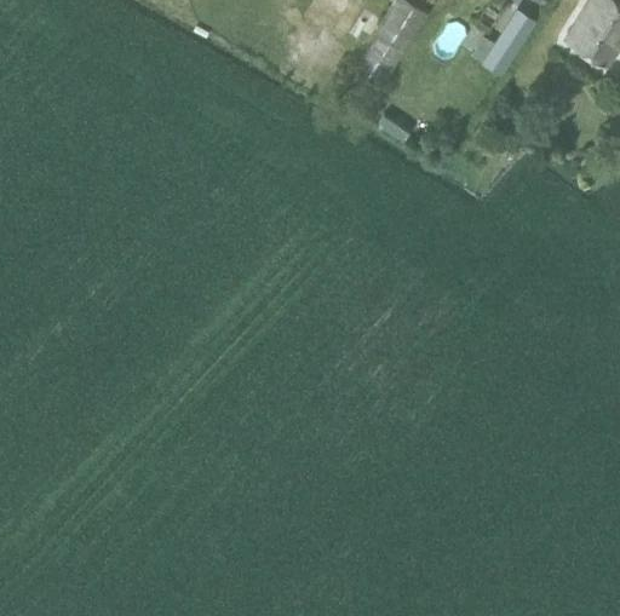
[(377,34),(354,69),(382,88),(429,16),(403,0),(395,0),(374,33),(377,34)]
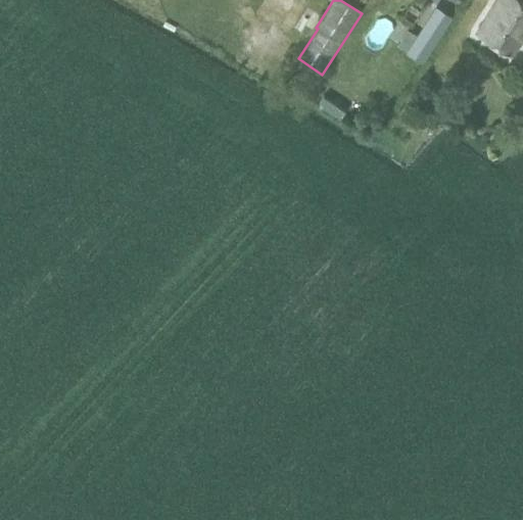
[(522,41),(522,4),(516,0),(498,0),(478,34),(513,56),(522,41)]
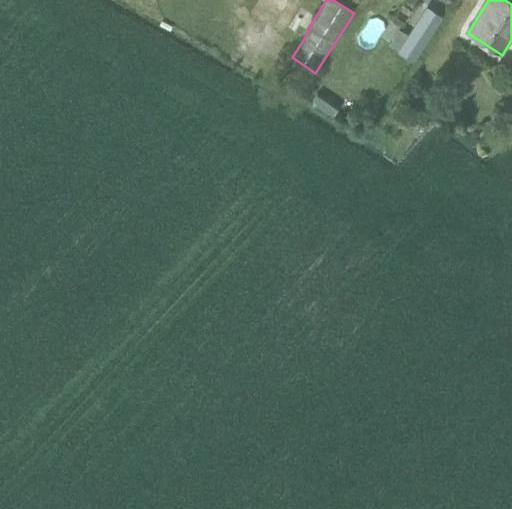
[(379,117),(414,64),(427,43),(428,43),(444,19),(427,8),(411,33),(398,54),(402,57),(368,110),(379,117)]
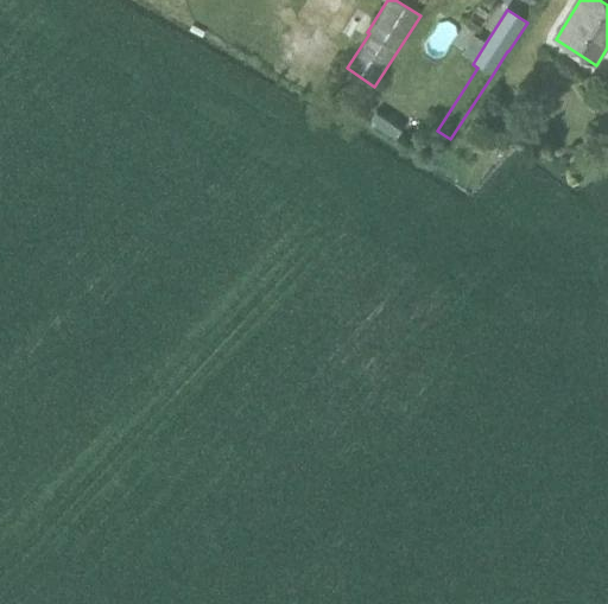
[(369,124),(396,141),(401,132),(375,114),(369,124)]
